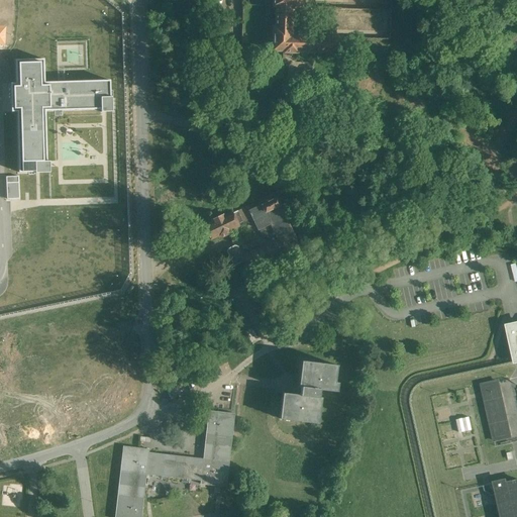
[(273,0),(273,7),(275,7),(274,27),(271,27),(270,53),(283,53),(283,54),(294,55),(296,55),(296,53),(339,54),(340,39),(340,37),(292,36),(293,8),(301,8),(300,0),(273,0)]
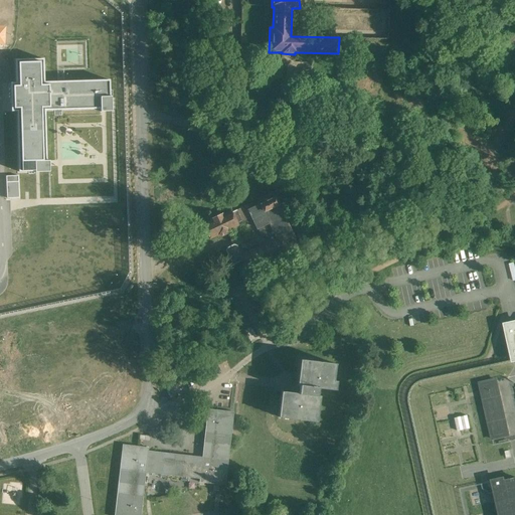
[(311,63),(292,63),(293,54),(282,53),(281,53),(280,66),(286,66),(286,78),(292,78),(292,75),(310,76),(311,63)]
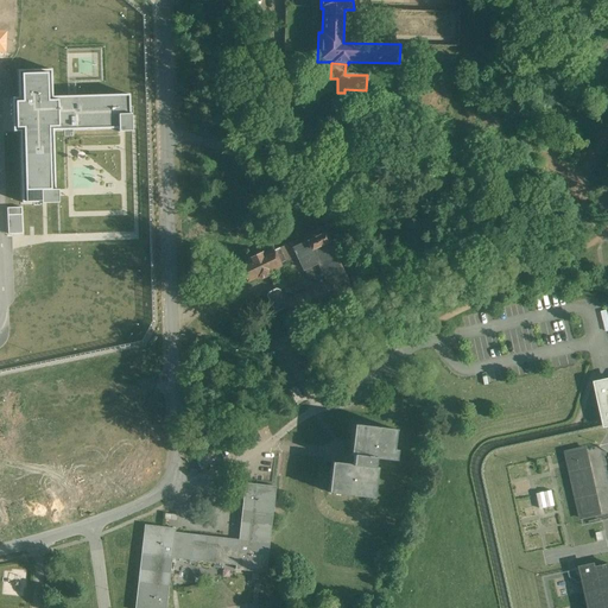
[(52,70),(18,71),(19,97),(12,97),(13,133),(20,133),(21,203),(55,203),(54,131),(130,130),(128,95),(52,96),(52,70)]
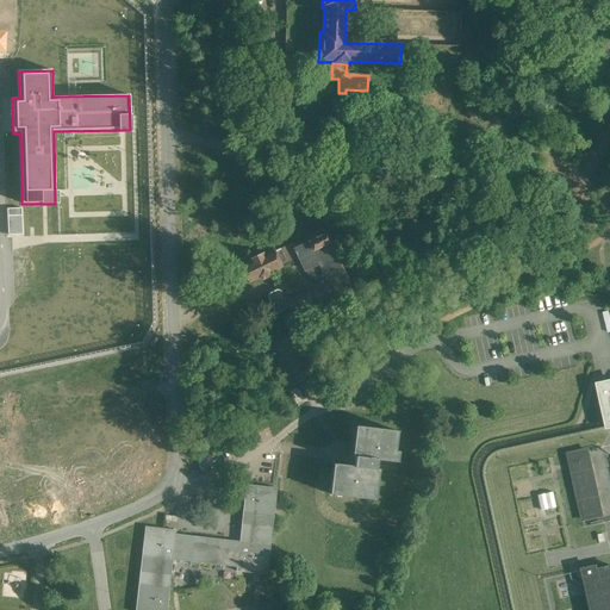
[(22,210),(7,210),(8,235),(22,234),(22,210)]
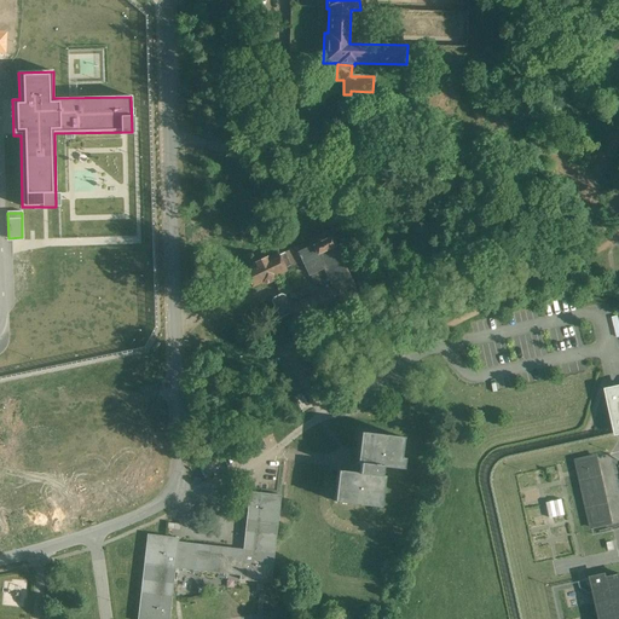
[(359,296),(331,241),(339,237),(334,229),(268,260),(267,256),(252,265),(253,267),(244,271),(252,287),(262,282),(264,285),(273,282),(275,276),(285,271),(283,266),(288,265),(299,268),(306,265),(310,273),(313,272),(323,291),(290,307),(284,294),(270,300),(279,319),(291,313),(298,325),(359,296)]
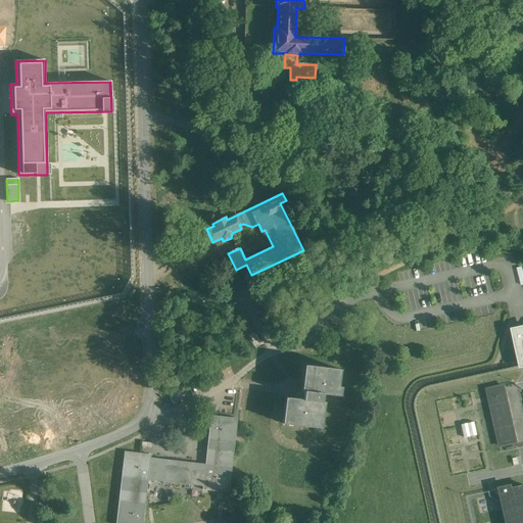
[(83,318),(86,330),(95,328),(93,316),(83,318)]
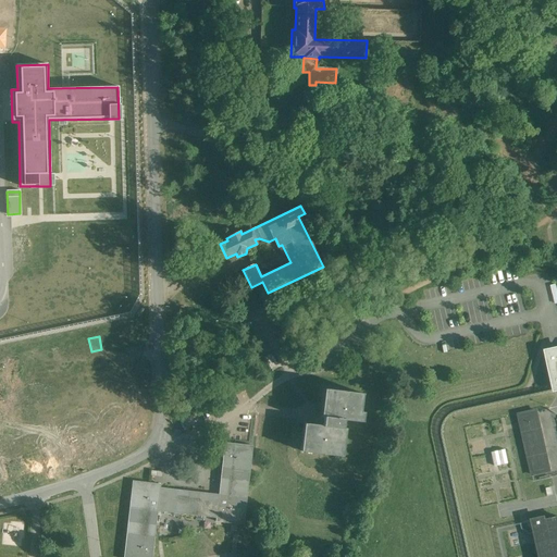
[(58,354),(58,342),(39,342),(39,354),(58,354)]
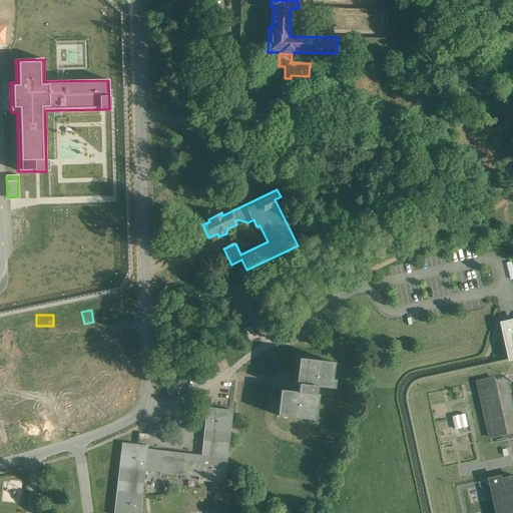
[(512,319),(509,320),(500,322),(508,360),(512,359),(512,319)]
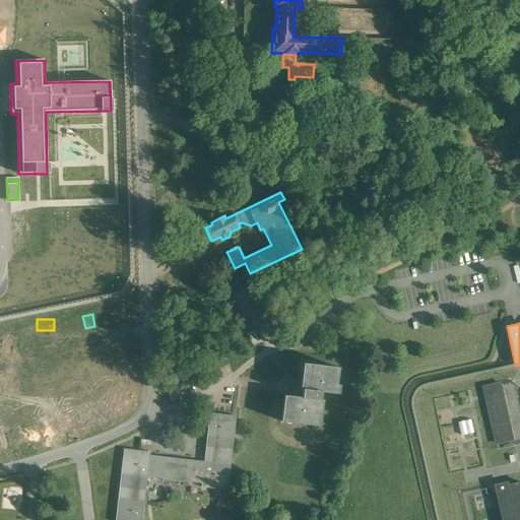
[(339,368),(306,364),(302,397),(287,396),(283,423),(317,427),(322,392),(336,394),(337,385),(339,369),(339,368)]
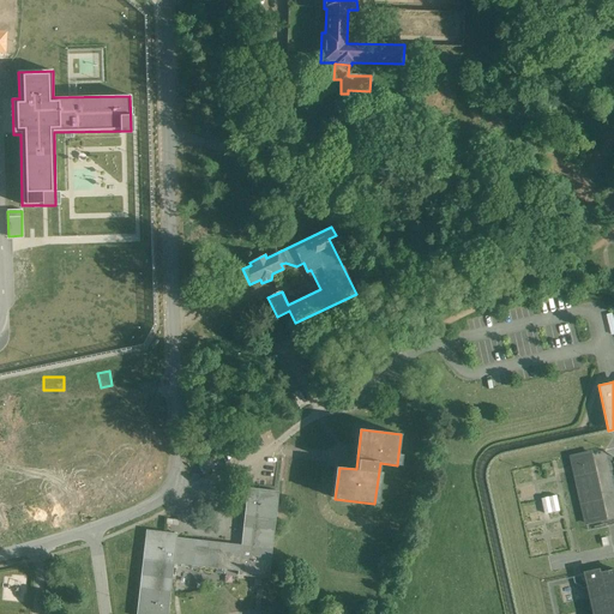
[(591,453),(572,457),(587,524),(606,519),(591,453)]
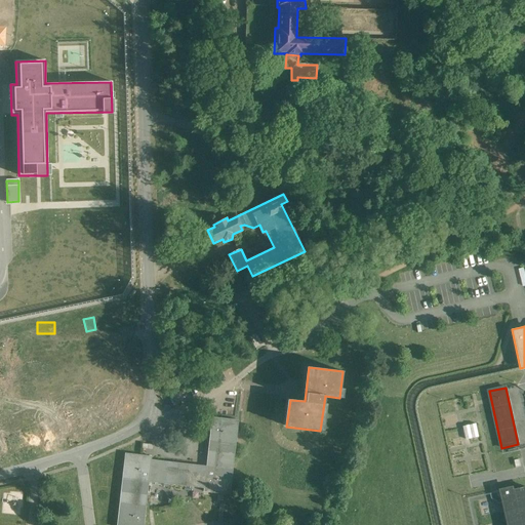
[(152,456),(125,453),(117,524),(143,524),(148,482),(203,488),(203,492),(230,494),(238,420),(211,417),(206,467),(151,460),(152,456)]
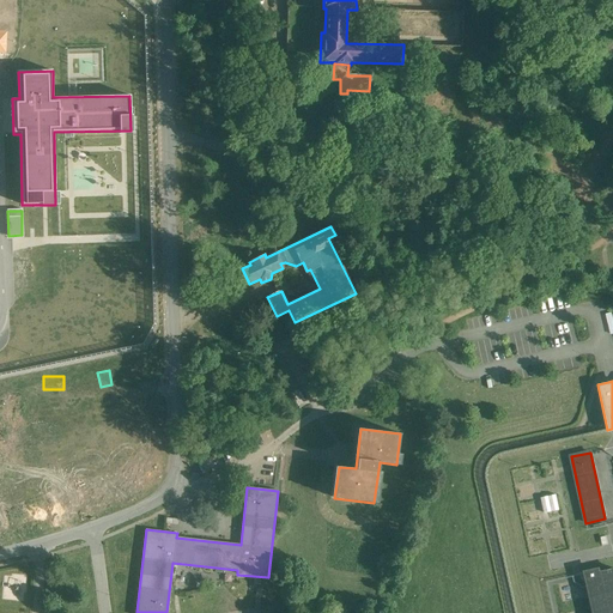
[(557,495),(540,497),(542,513),(559,510),(557,495)]
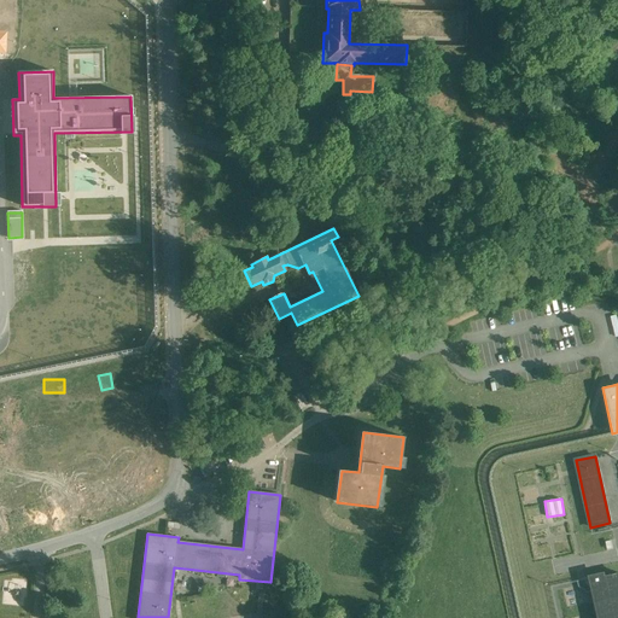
[(617,617),(617,575),(605,578),(604,575),(590,578),(599,617),(617,617)]
